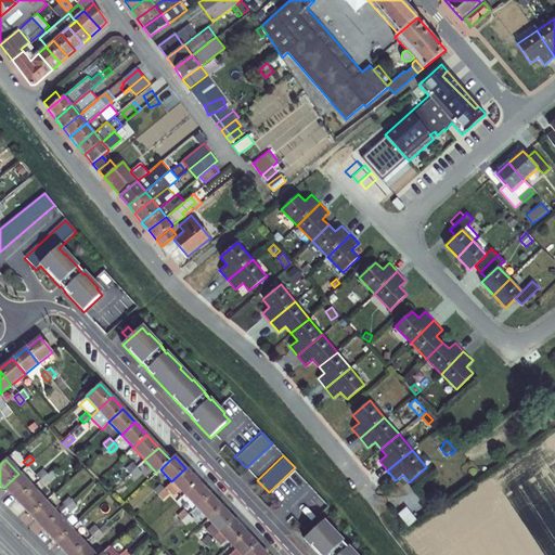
[(130,474),(137,467),(133,463),(127,469),(130,474)]
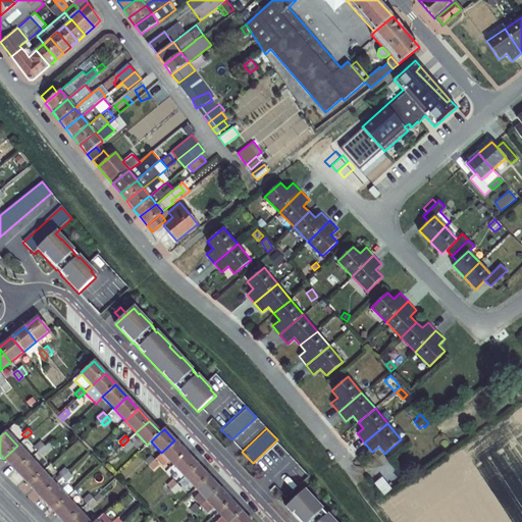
[(133,444),(128,439),(122,446),(126,450),(133,444)]
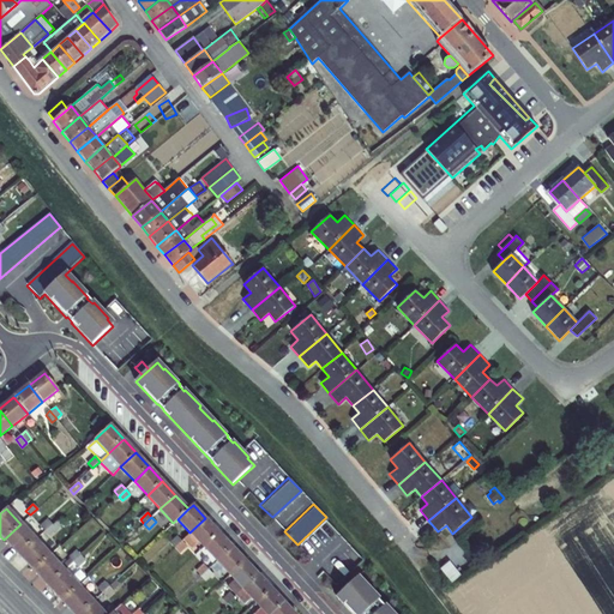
[(203,547),(220,533),(205,518),(190,533),(182,540),(192,548),(199,542),(203,547)]
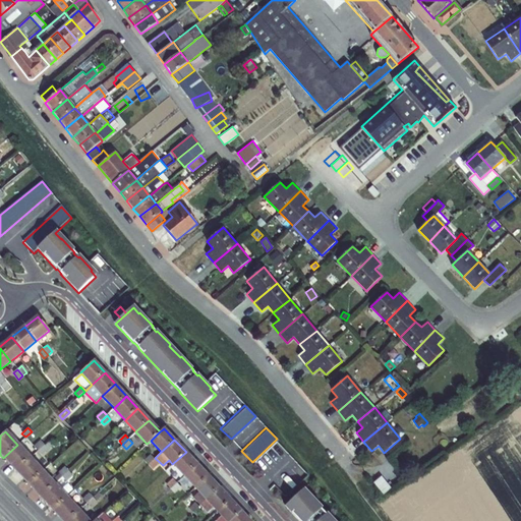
[(35,447),(38,451),(44,446),(41,442),(35,447)]
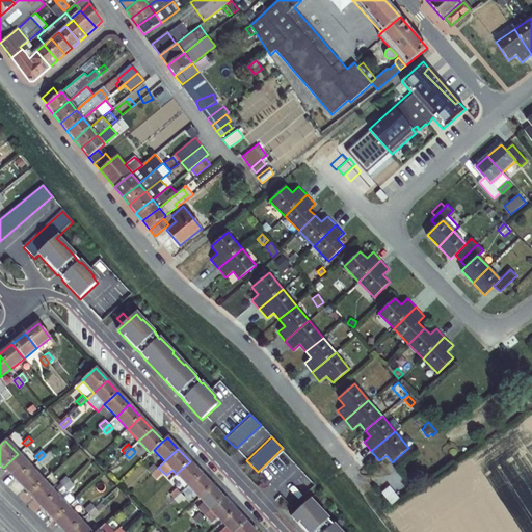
[(3,468),(16,482),(31,468),(18,454),(3,468)]
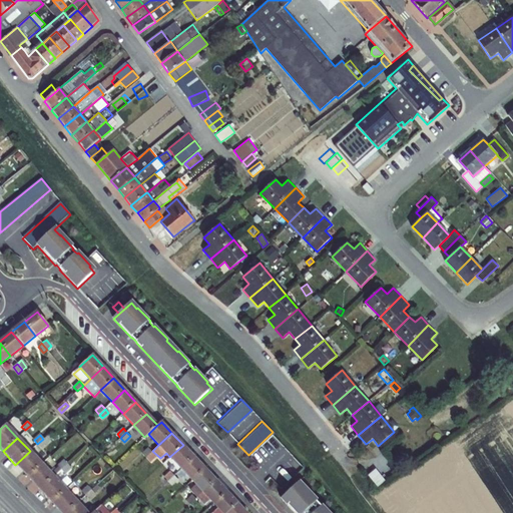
[(46,442),(43,439),(37,444),(41,448),(46,442)]
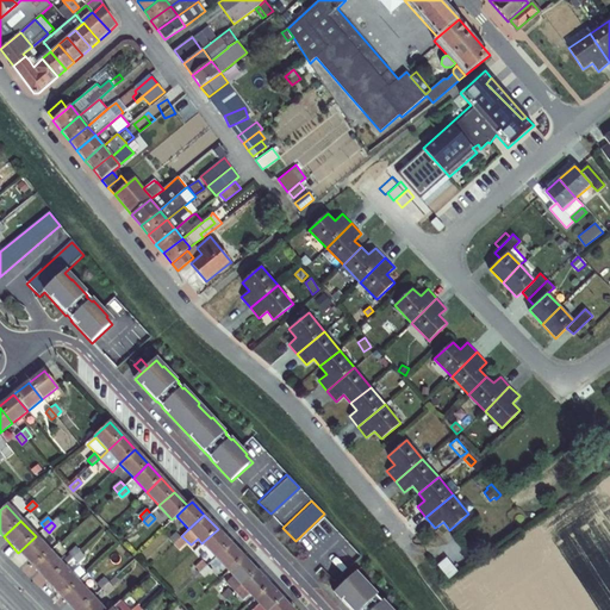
[(201,543),(215,556),(230,542),(218,529),(201,543)]
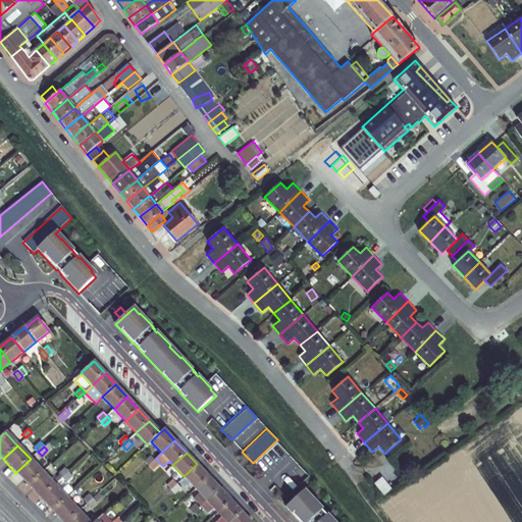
[(148,465),(154,460),(151,456),(145,461),(148,465)]
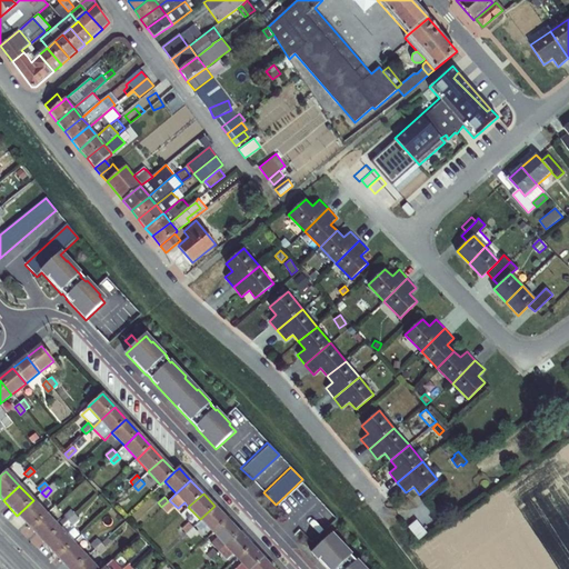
[(17,516),(30,529),(47,515),(33,500),(17,516)]
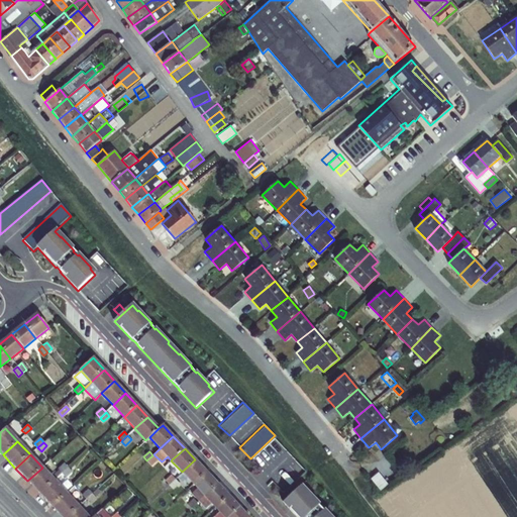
[(152,455),(146,460),(150,464),(157,459),(152,455)]
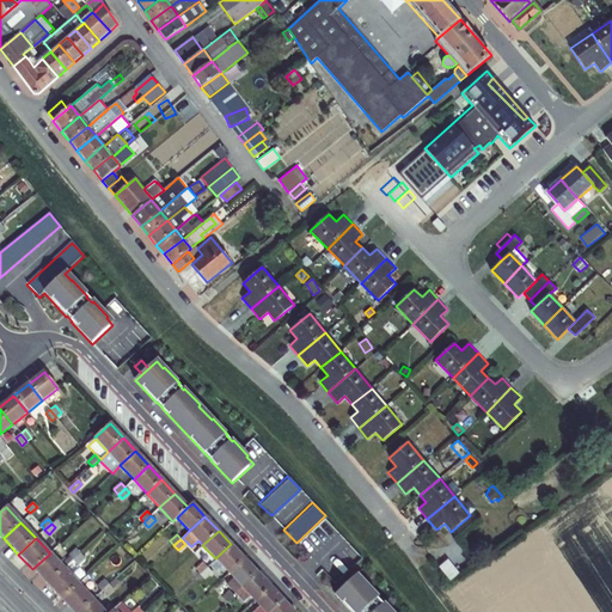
[(245,558),(231,544),(215,558),(230,574),(245,558)]
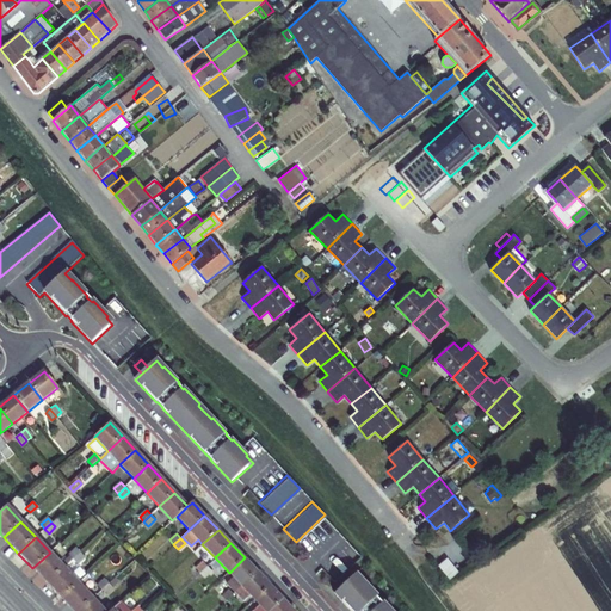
[(69,555),(74,560),(80,553),(76,549),(69,555)]
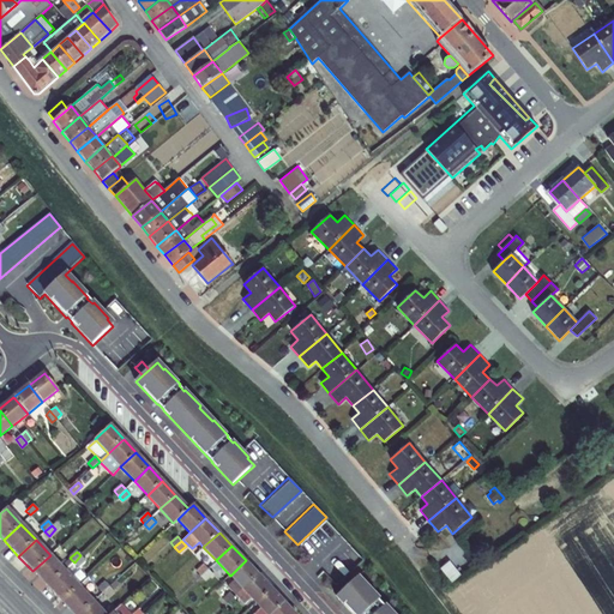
[(32,571),(47,588),(65,571),(50,555),(32,571)]
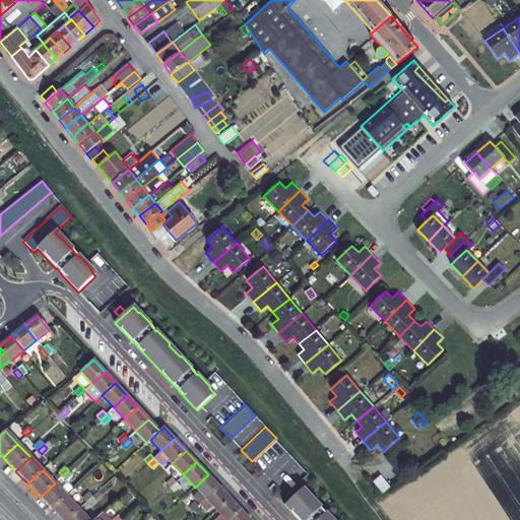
[(72,474),(68,470),(63,476),(66,480),(72,474)]
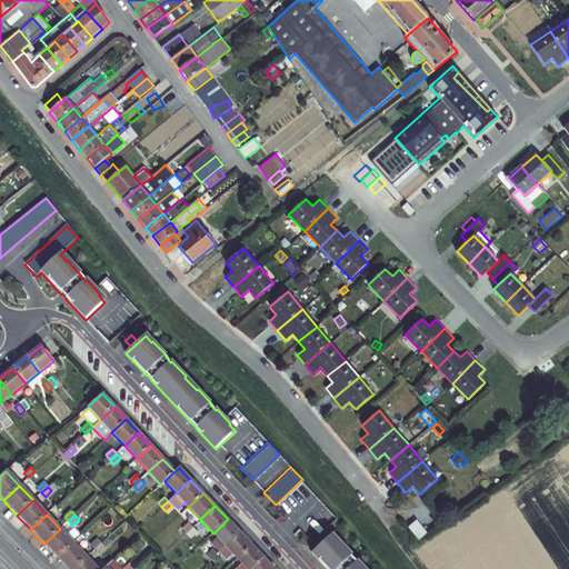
[(211,543),(218,551),(239,531),(228,519),(213,533),(217,538),(211,543)]
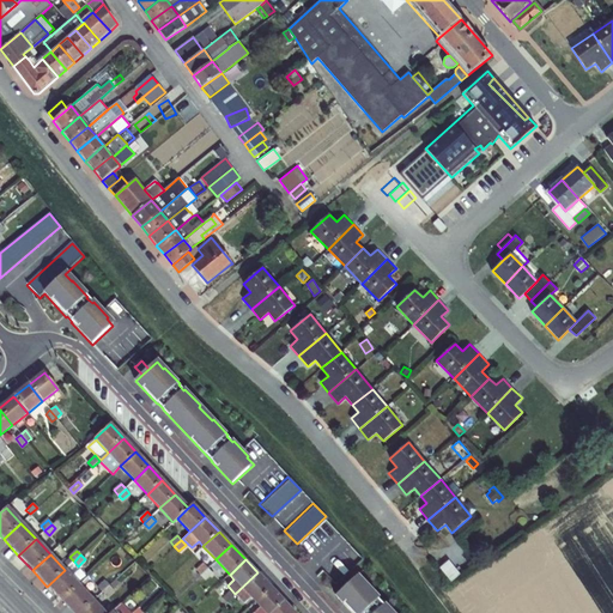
[(438,568),(450,582),(460,575),(449,559),(438,568)]
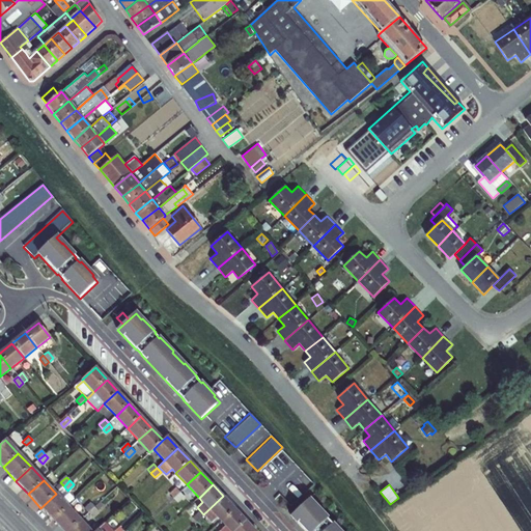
[(173,498),(179,492),(176,488),(170,494),(173,498)]
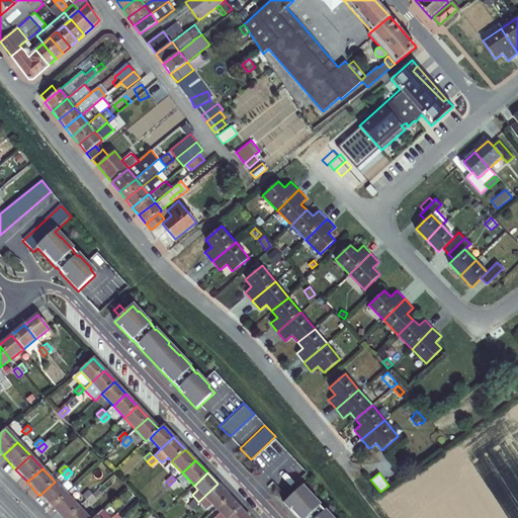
[(173,490),(179,485),(175,480),(169,486),(173,490)]
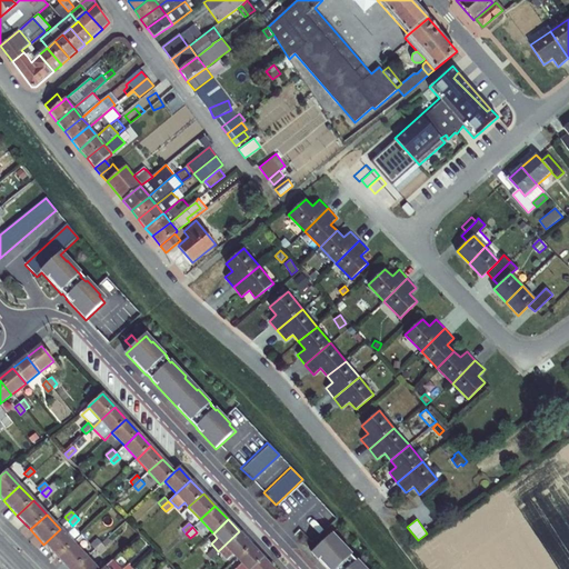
[(57,559),(73,543),(60,529),(43,545),(57,559)]
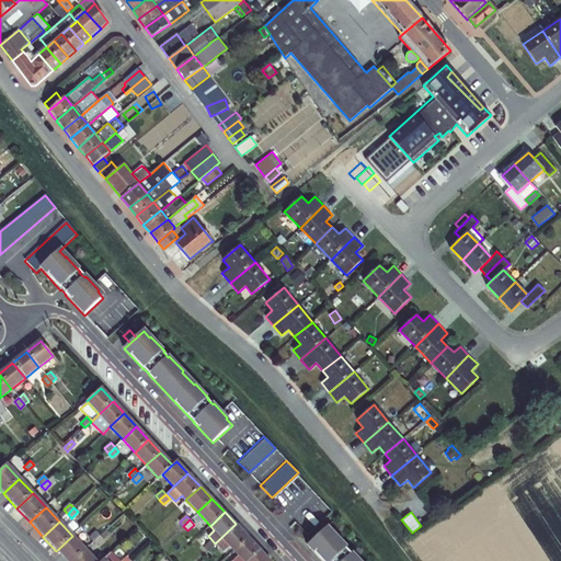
[(229,546),(233,551),(248,537),(236,524),(215,544),(222,552),(229,546)]
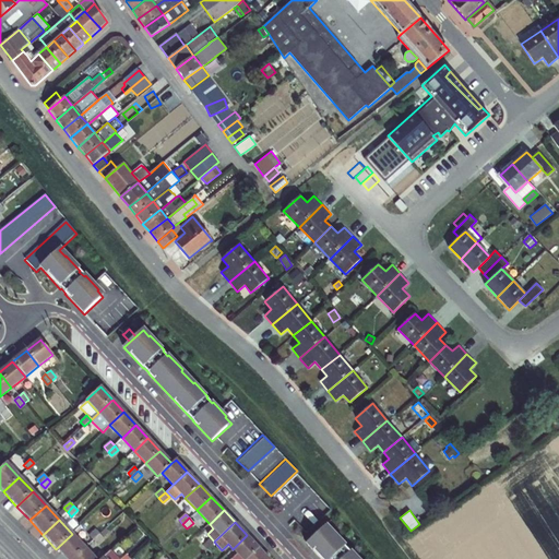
[(323,524),(305,542),(320,558),(358,558),(349,549),(348,550),(343,545),(345,544),(331,528),(330,530),(323,524)]
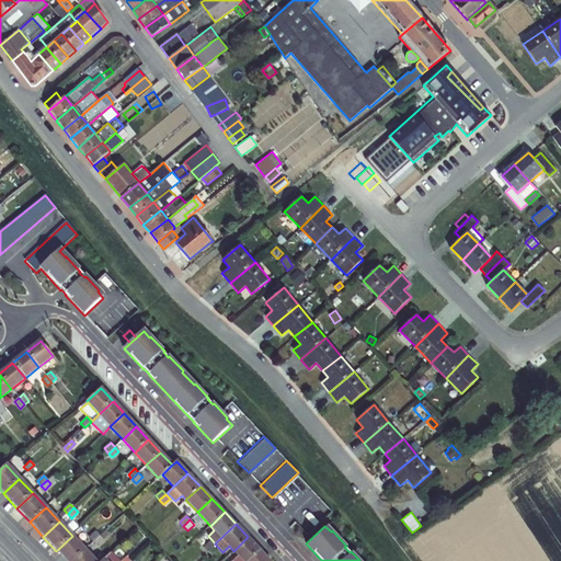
[(90,538),(94,542),(101,536),(96,531),(90,538)]
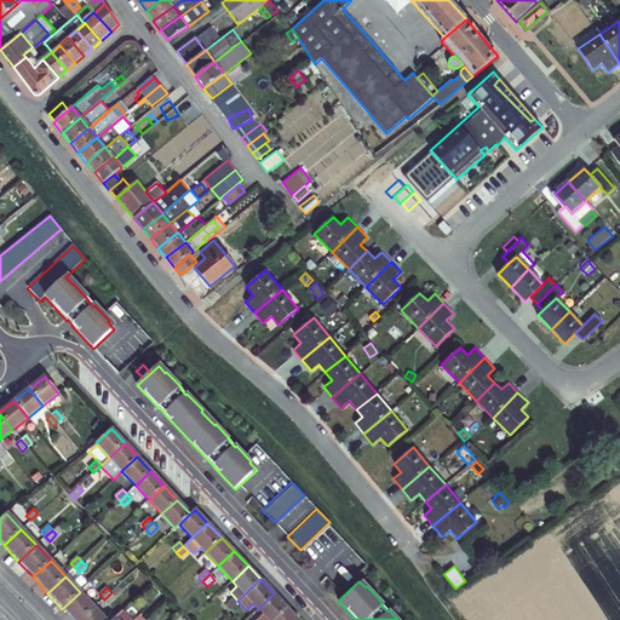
[(62,609),(73,619),(81,619),(95,608),(80,592),(62,609)]
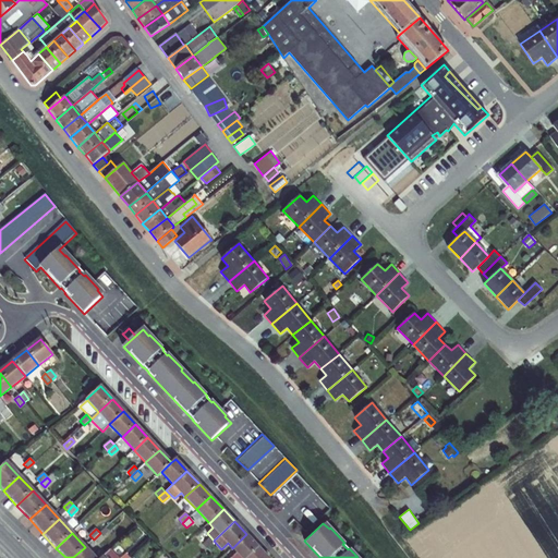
[(104,537),(100,533),(94,540),(97,543),(104,537)]
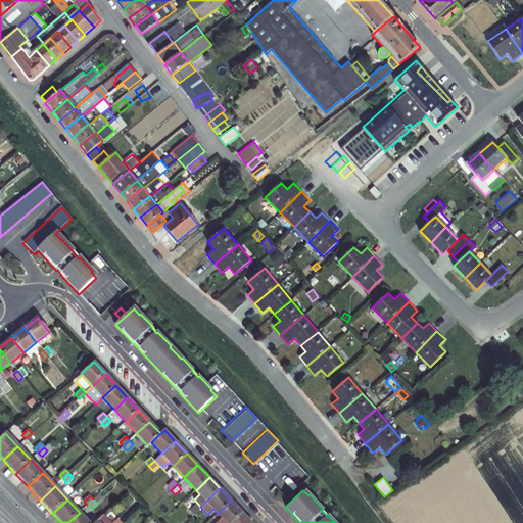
[(231,522),(242,513),(231,501),(218,514),(222,518),(216,522),(231,522)]
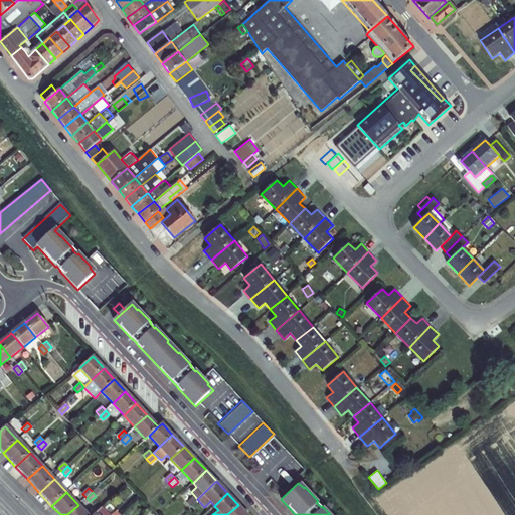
[(190,506),(196,501),(192,497),(187,502),(190,506)]
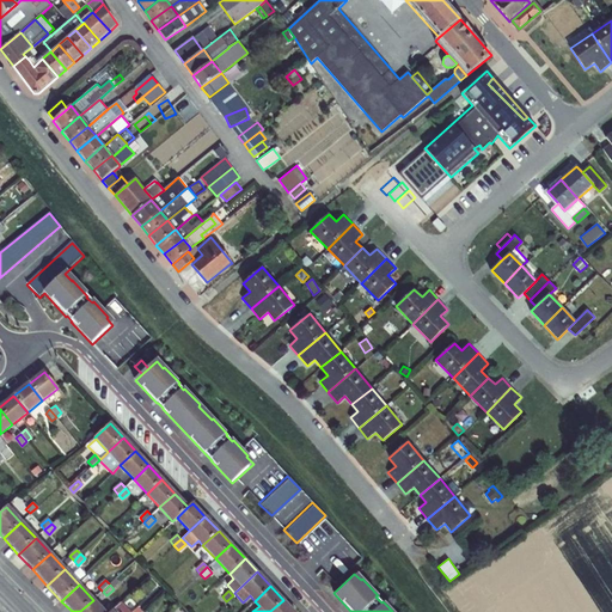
[(104,611),(93,600),(80,611),(104,611)]
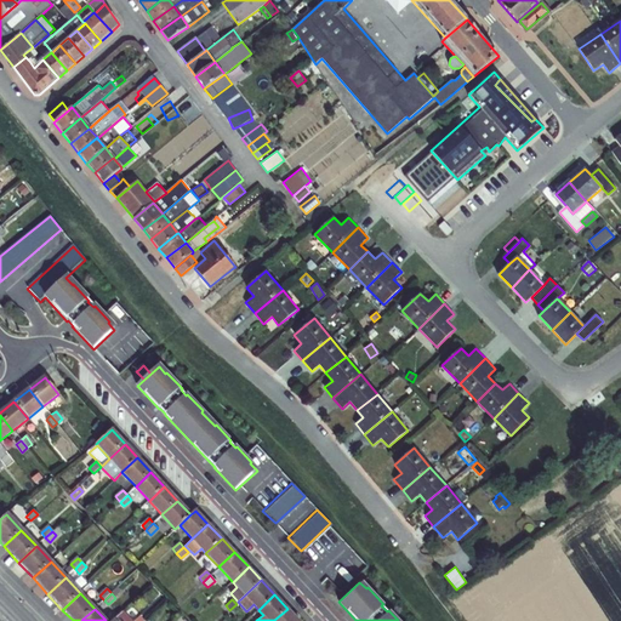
[(274,620),(298,620),(288,609),(274,620)]
